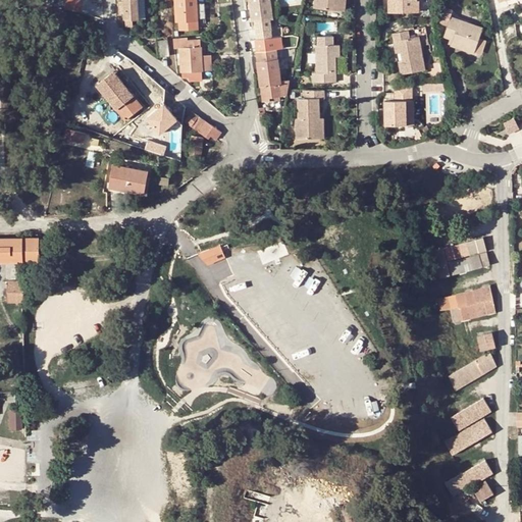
[(72,0),(65,0),(63,8),(81,13),(83,2),(72,0)]
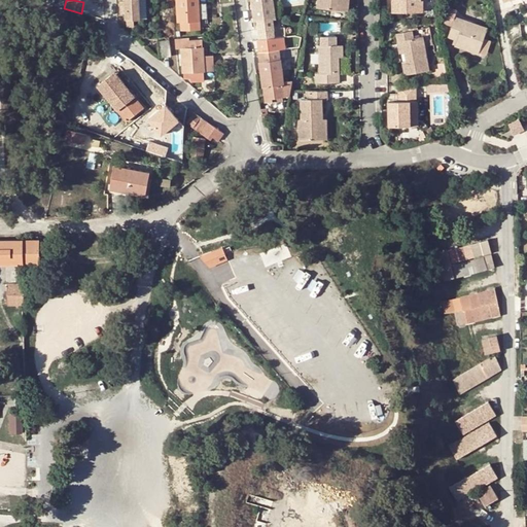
[(126,14),(127,27),(133,27),(133,20),(139,19),(138,0),(125,0),(126,4),(119,4),(119,14),(126,14)]
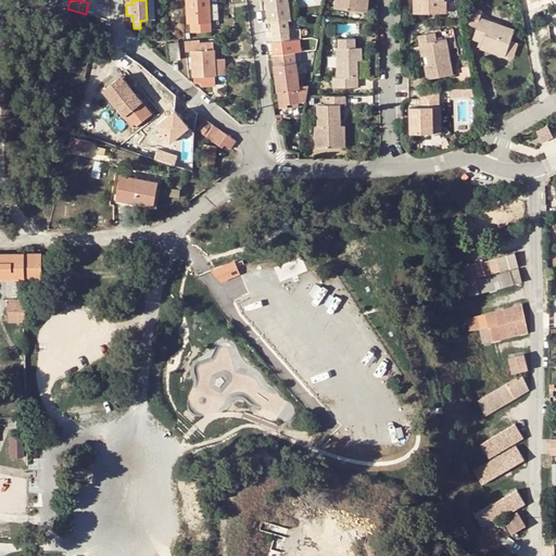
[(207,3),(207,0),(180,0),(181,3),(186,3),(187,23),(194,23),(204,22),(210,22),(207,3)]
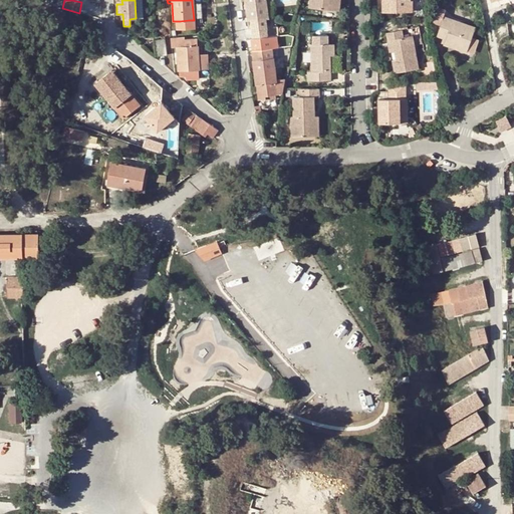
[(264,0),(245,0),(248,20),(250,20),(251,27),(263,26),(263,19),(267,18),(266,9),(265,2),(264,0)]
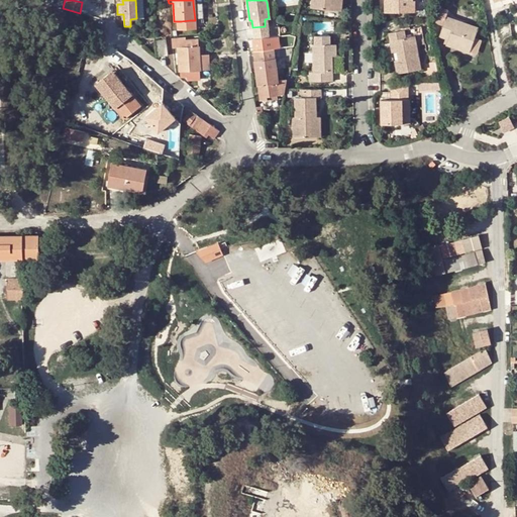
[(311,0),(310,8),(334,10),(334,0),(311,0)]
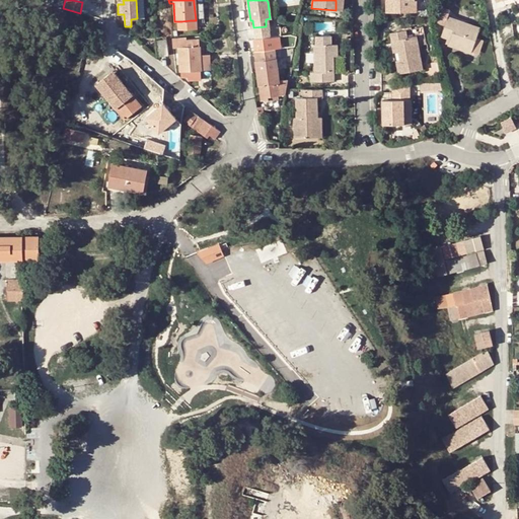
[(387,0),(388,14),(419,13),(419,1),(417,1),(416,0),(387,0)]
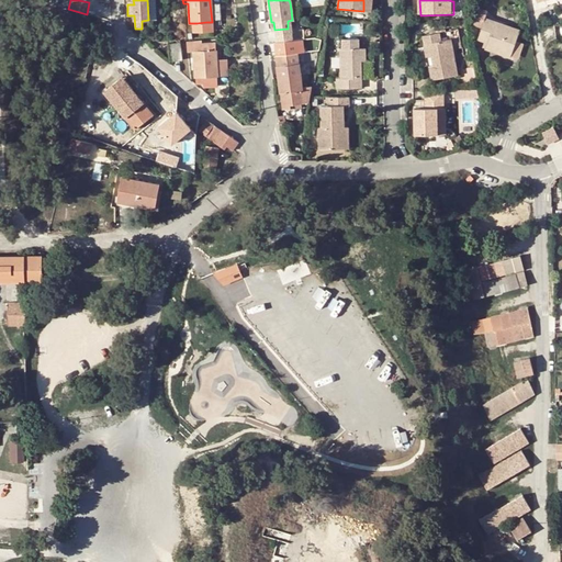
[(478,9),(471,25),(480,29),(484,19),(486,12),(478,9)]
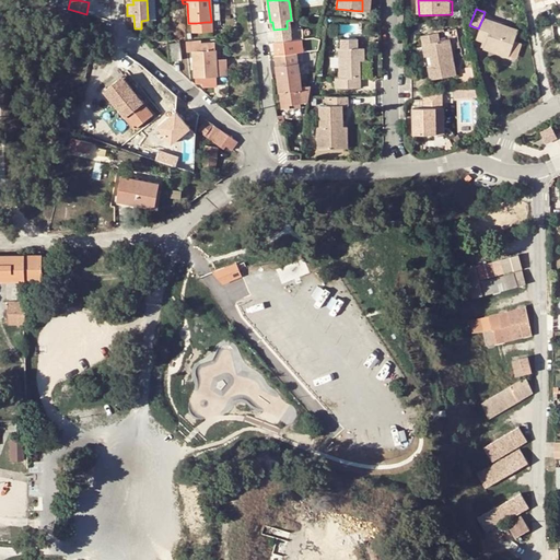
[(483,42),(481,49),(508,58),(517,31),(482,19),(478,28),(475,39),(483,42)]
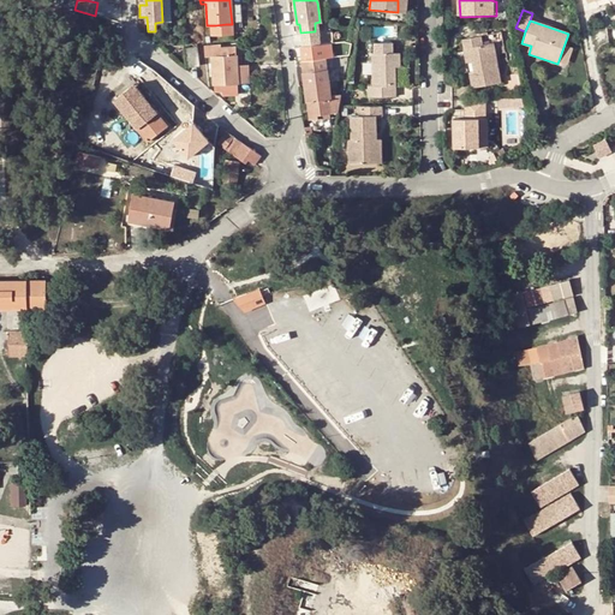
[(477,73),(471,75),(473,89),(502,83),(495,43),(484,45),(483,36),(463,41),(465,49),(472,48),(475,61),(477,73)]
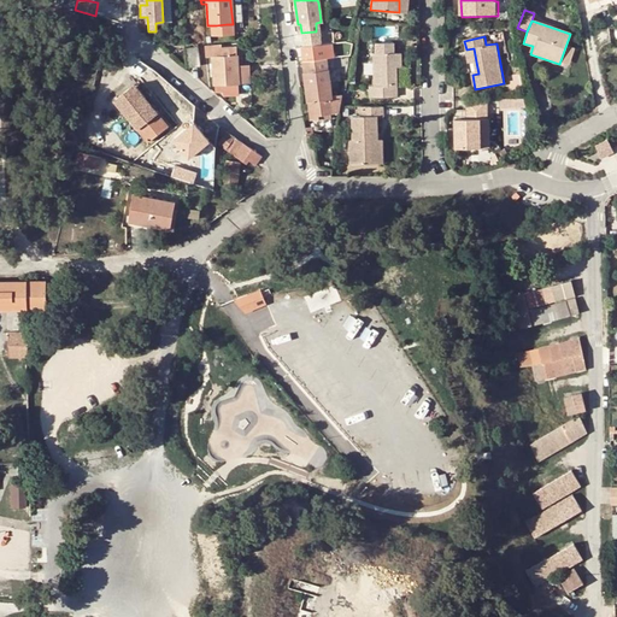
[(394,42),(376,43),(377,53),(375,53),(375,86),(370,86),(370,88),(370,98),(398,98),(398,68),(401,68),(401,53),(394,53),(394,42)]
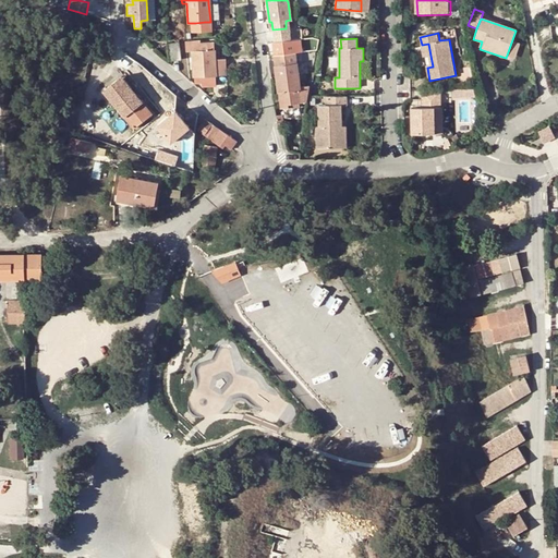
[(216,75),(215,58),(214,44),(201,44),(201,40),(185,43),(186,51),(192,51),(194,84),(216,84),(216,75)]
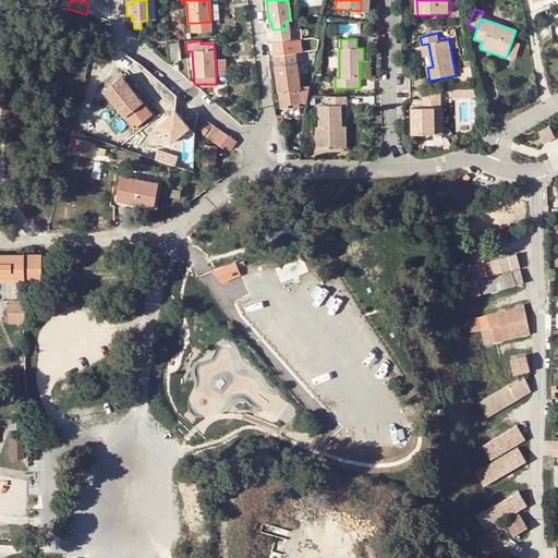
[(167,44),(169,61),(181,60),(179,43),(167,44)]
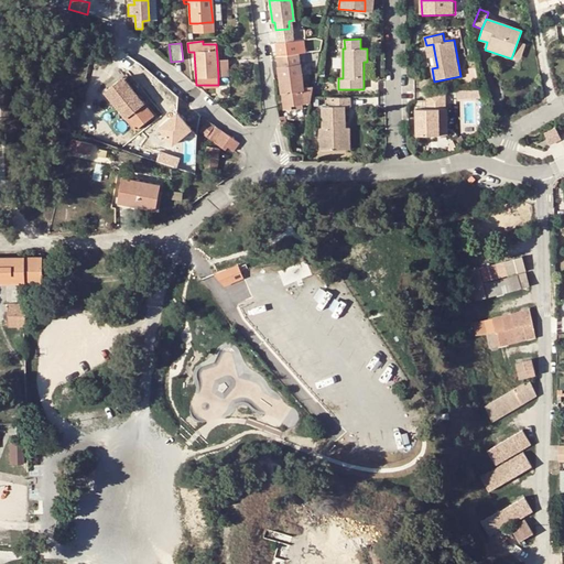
[(433,44),(426,45),(429,57),(435,56),(433,44)]
